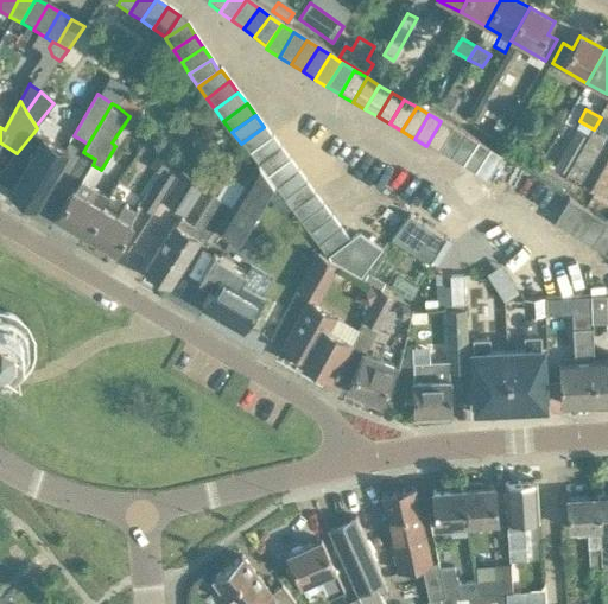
[(607,121),(601,118),(594,129),(607,137),(607,121)]
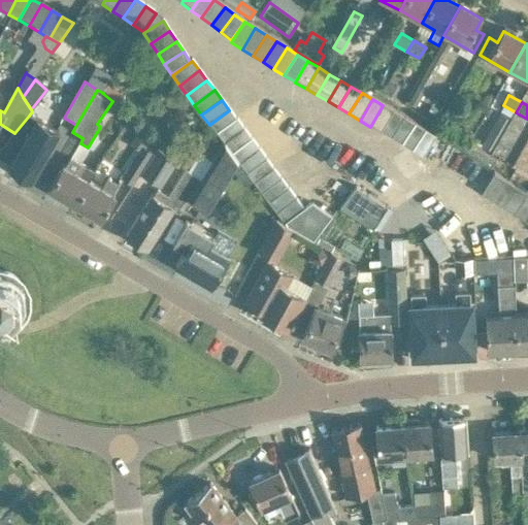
[(394,111),(383,105),(370,127),(381,133),(394,111)]
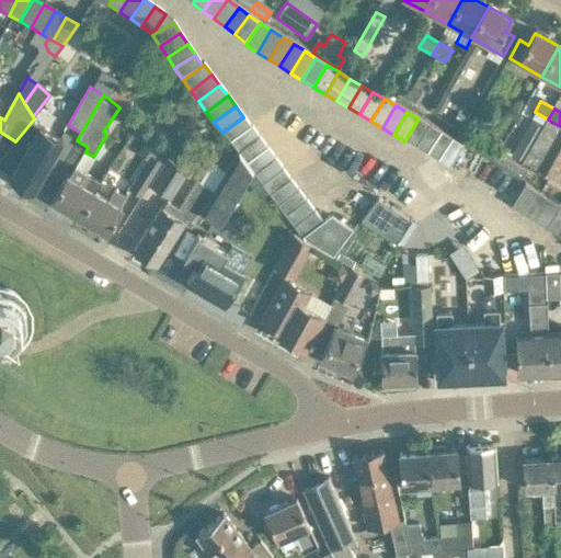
[(251,127),(243,117),(222,133),(230,144),(251,127)]
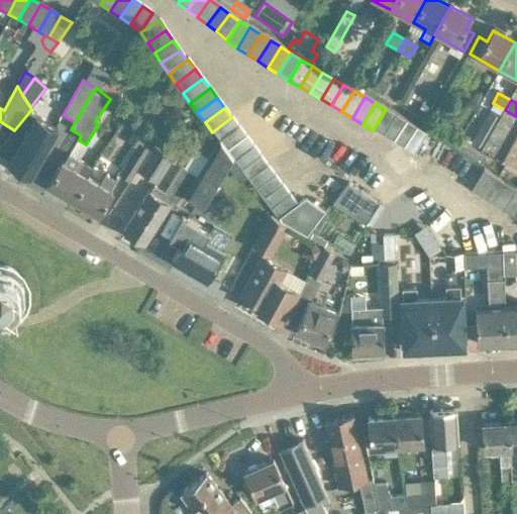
[(384,136),(396,116),(386,109),(373,130),(384,136)]
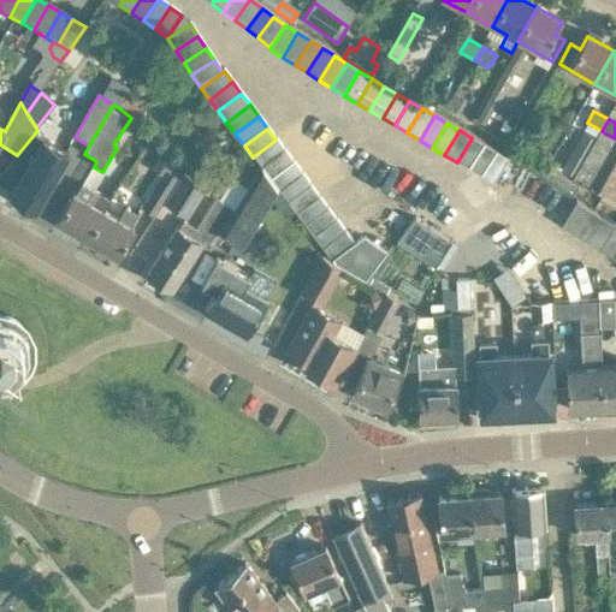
[(17,155),(0,176),(0,185),(12,192),(11,195),(12,196),(13,194),(19,197),(18,200),(21,201),(18,206),(33,213),(34,209),(36,211),(69,155),(34,135),(17,155)]
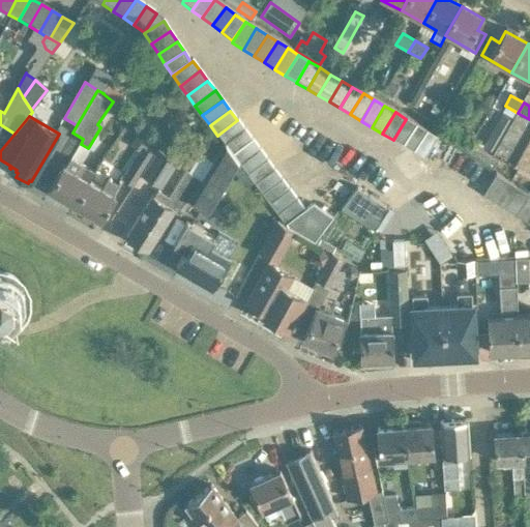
[(404,146),(416,125),(406,119),(393,140),(404,146)]
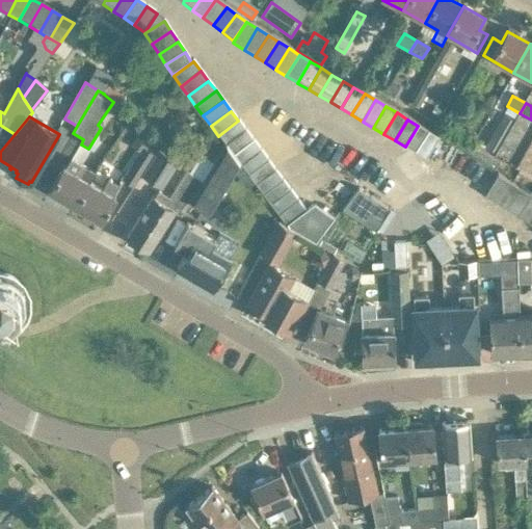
[(225,146),(245,131),(238,121),(218,136),(225,146)]
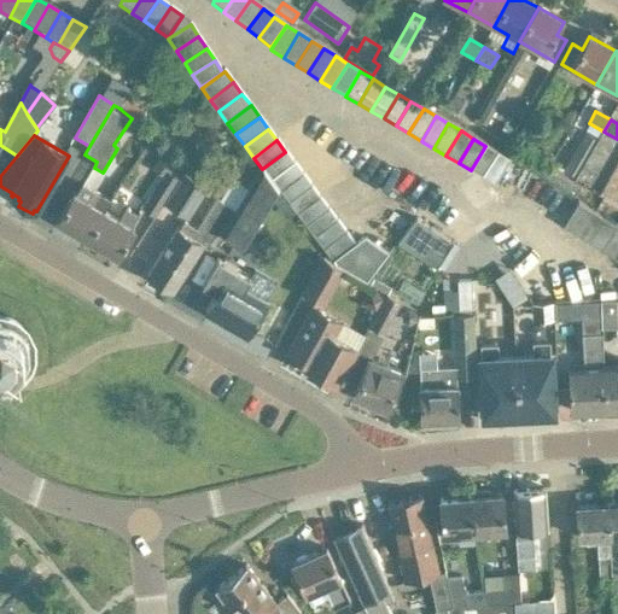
[(483,179),(499,153),(485,146),(471,170),(483,179)]
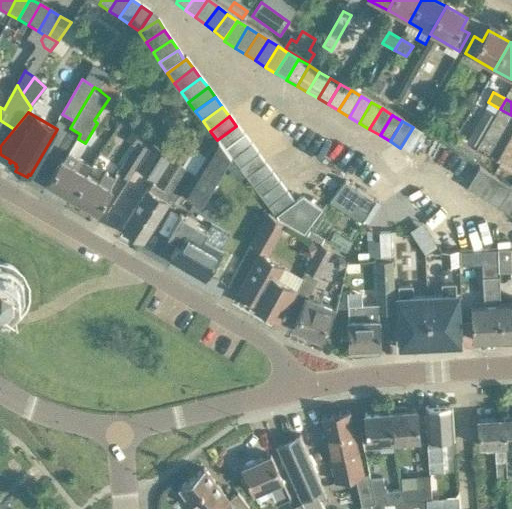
[(225,149),(244,135),(236,126),(217,140),(225,149)]
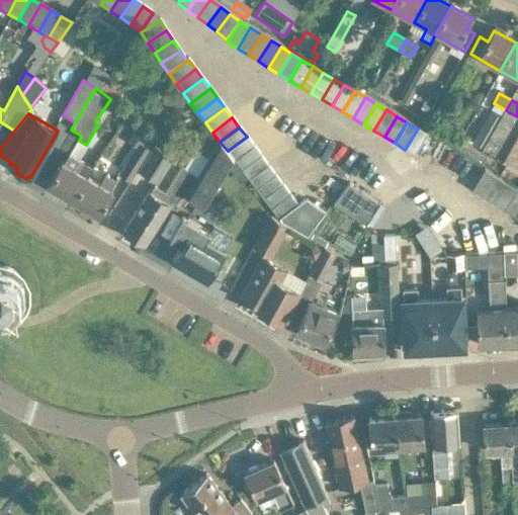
[(418,129),(405,150),(415,156),(428,136),(418,129)]
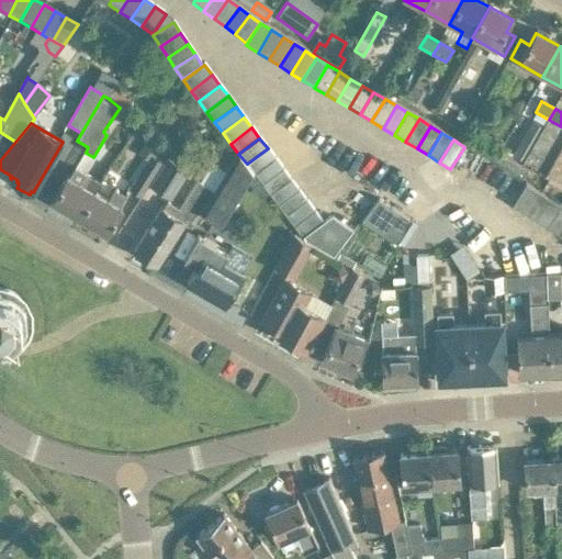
[(255,175),(276,159),(268,148),(247,164),(255,175)]
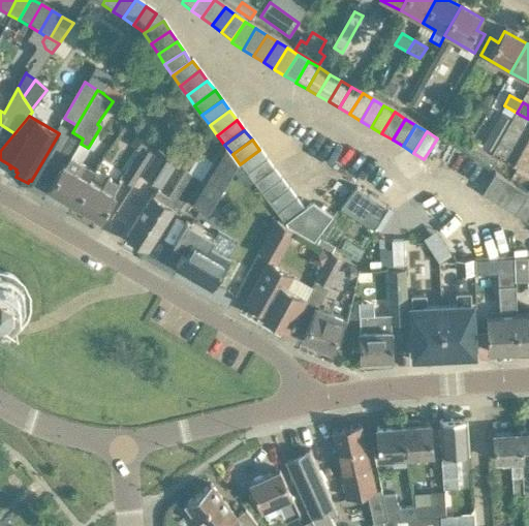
[(203,181),(188,200),(196,207),(209,215),(241,165),(240,164),(223,145),(213,163),(203,181)]
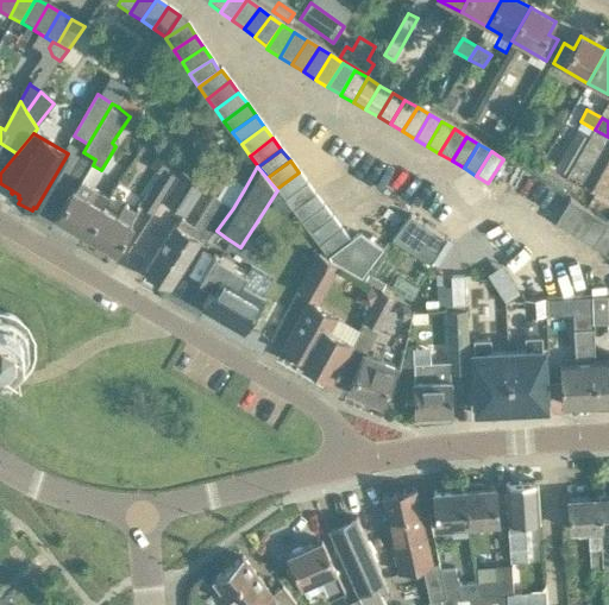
[(139,206),(154,215),(162,201),(176,180),(175,178),(162,170),(139,206)]
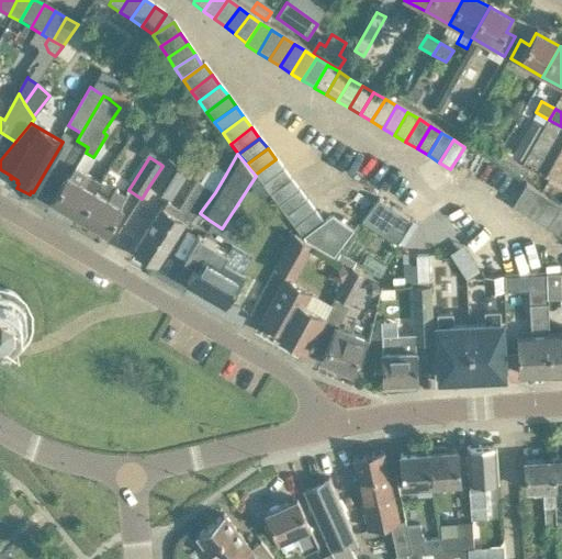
[(262,186),(283,170),(276,159),(255,175),(256,176),(262,186)]
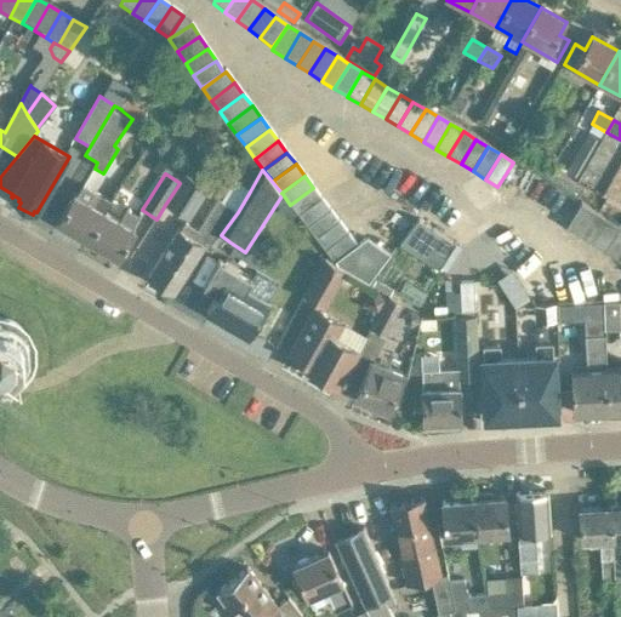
[(183,177),(180,183),(165,205),(189,221),(208,192),(183,177)]
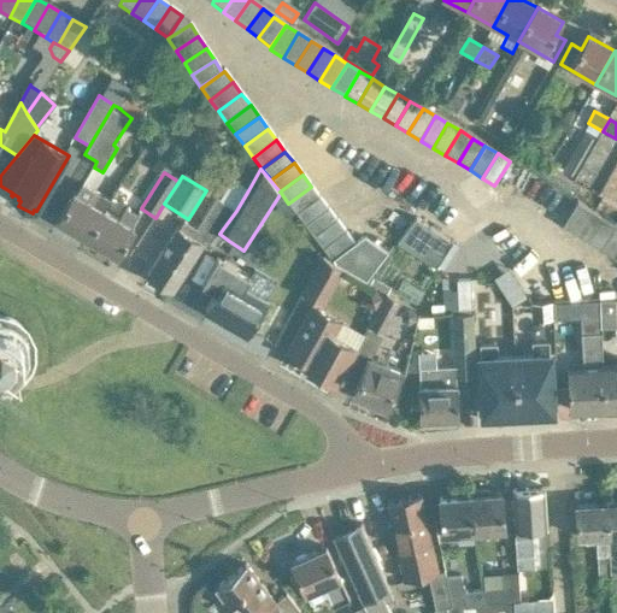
[(103,212),(105,213),(111,202),(82,187),(76,196),(74,195),(57,223),(87,241),(103,212)]
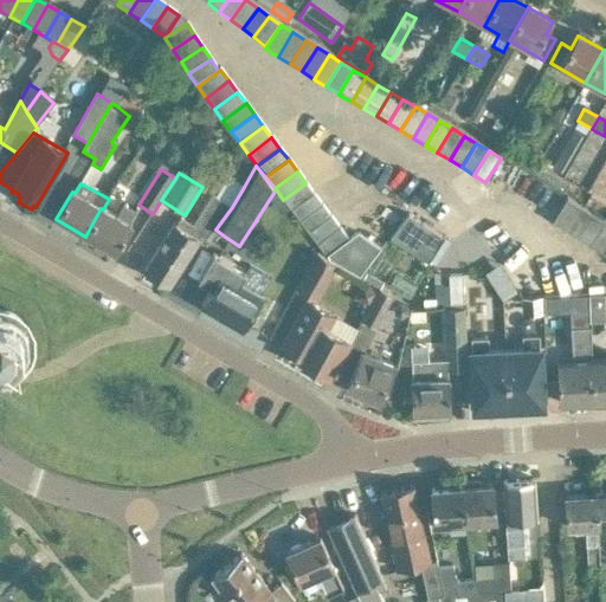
[(291,212),(315,195),(305,183),(283,200),(291,212)]
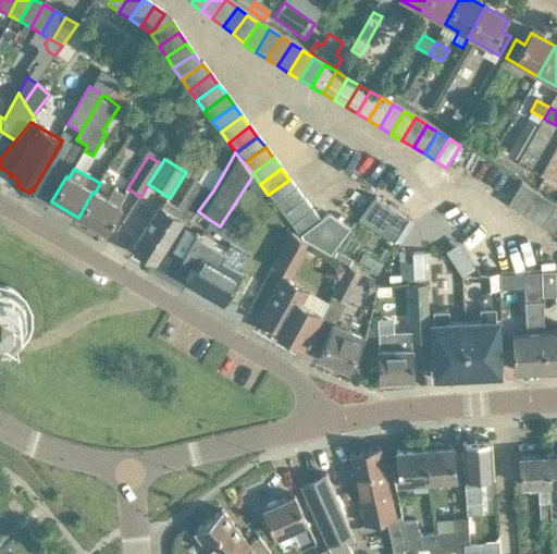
[(159,207),(133,250),(156,263),(183,222),(186,224),(198,211),(213,191),(199,182),(196,180),(177,208),(164,200),(160,208),(159,207)]
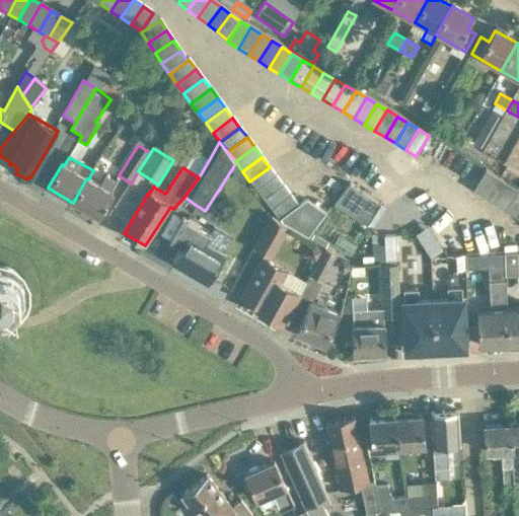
[(270,167),(249,181),(257,192),(277,176),(270,167)]
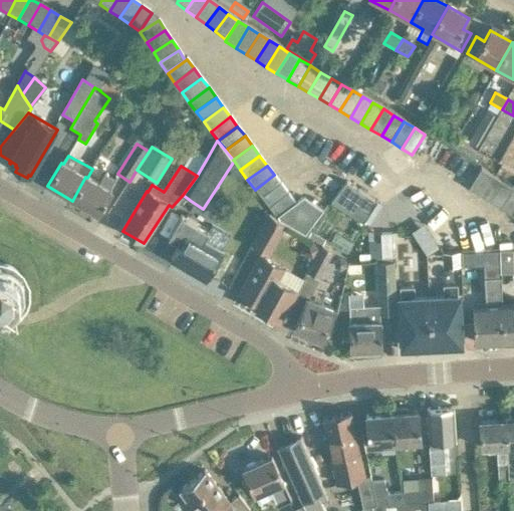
[(513,190),(481,169),(469,189),(513,218),(513,190)]
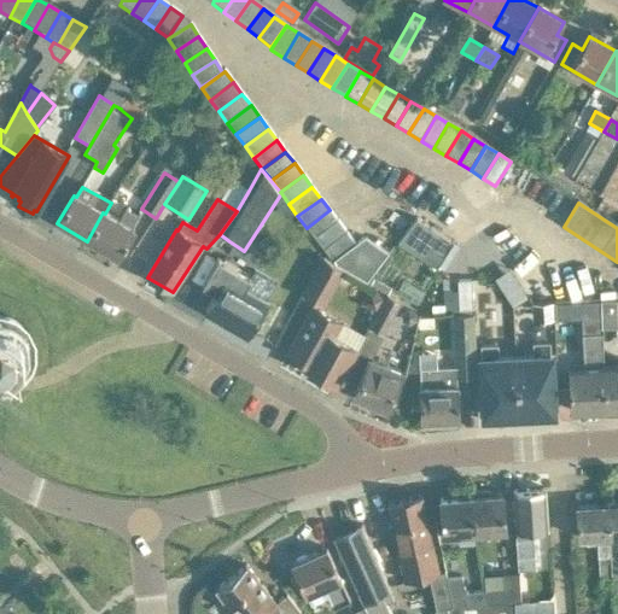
[(330,210),(307,228),(315,239),(338,222),(330,210)]
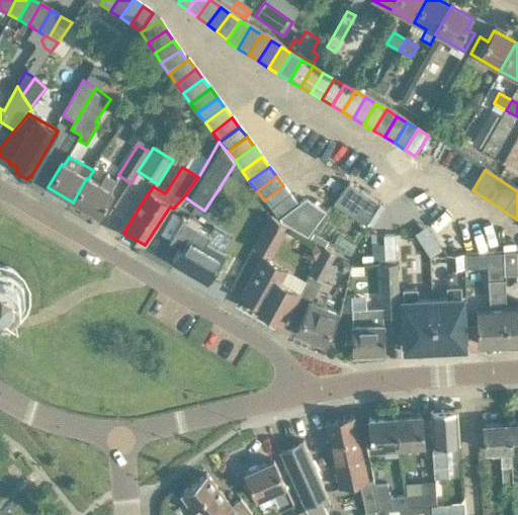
[(100,186),(88,179),(86,178),(73,202),(98,218),(112,194),(110,192),(116,183),(105,177),(100,186)]
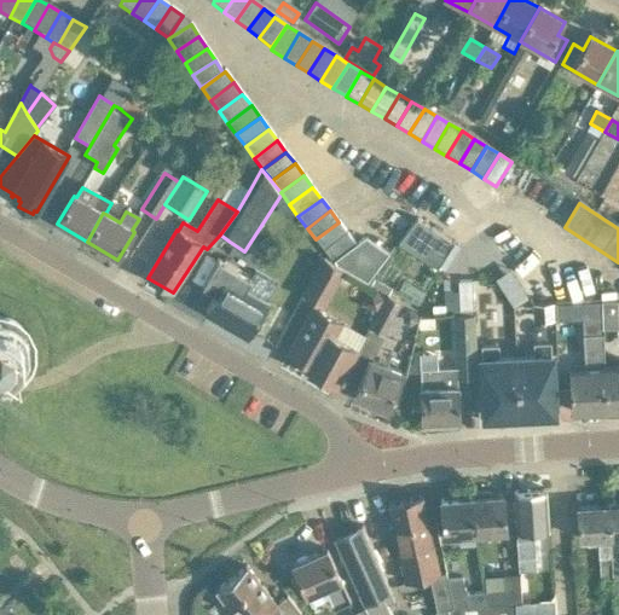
[(416,220),(398,245),(438,271),(441,264),(453,247),(455,244),(416,220)]
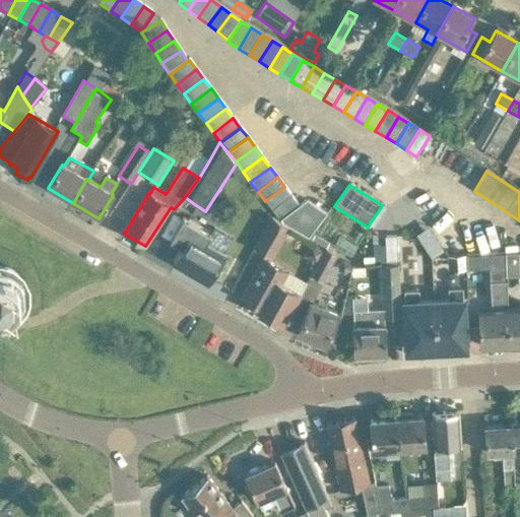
[(284,187),(265,201),(272,211),(291,197),(284,187)]
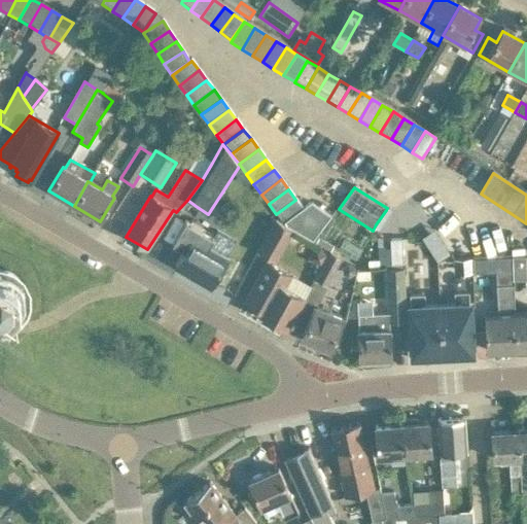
[(295,200),(276,214),(283,224),(304,209),(295,200)]
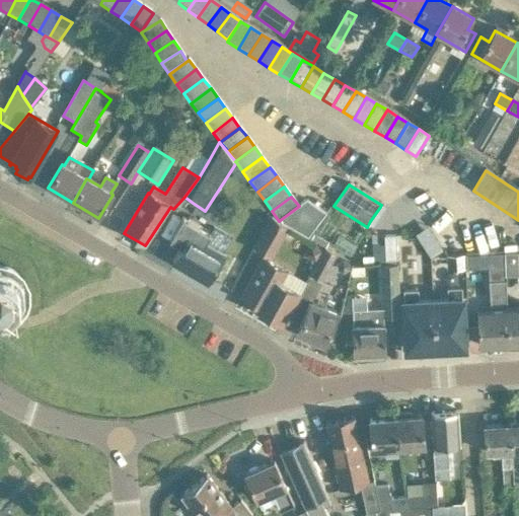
[(299,206),(279,221),(308,238),(326,215),(306,201),(299,206)]
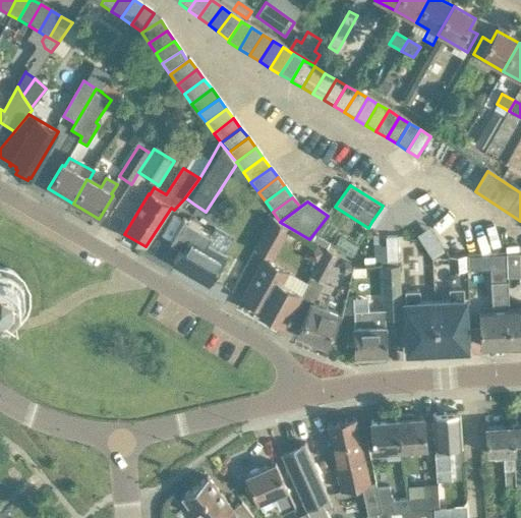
[(272,259),(289,228),(273,219),(266,231),(256,249),(272,259)]
